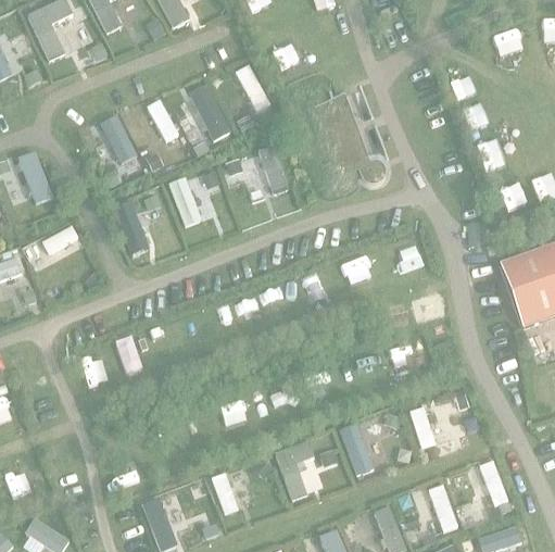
[(27,14),(49,61),(65,53),(51,24),(73,13),(66,0),(58,0),(27,14)]
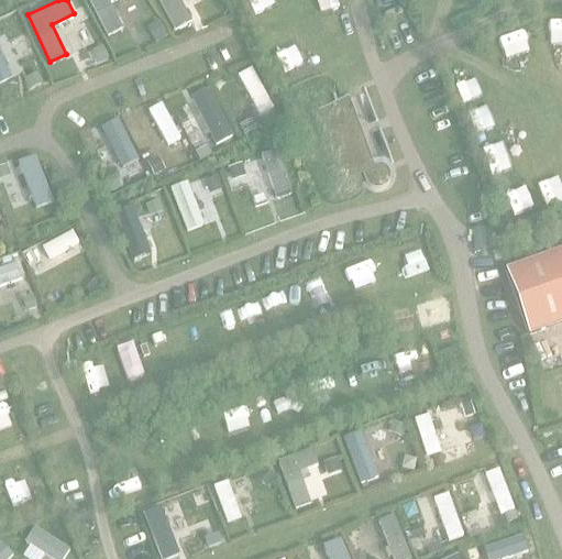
[(90,0),(108,33),(123,25),(110,0),(90,0)]
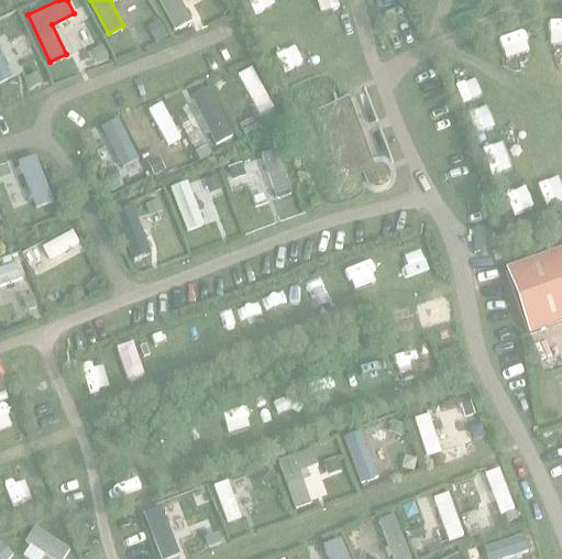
[(160,0),(175,28),(193,19),(182,0),(160,0)]
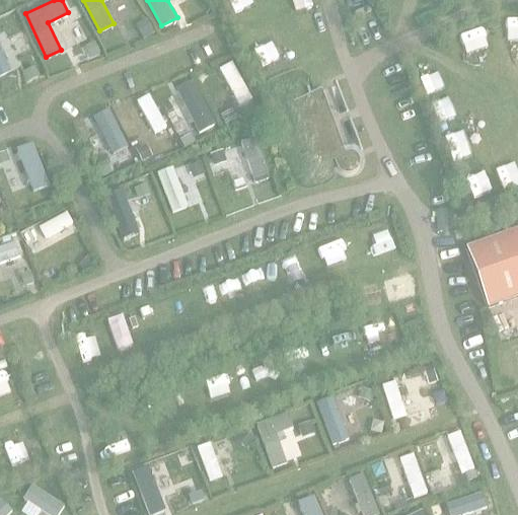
[(136,22),(144,35),(155,29),(147,15),(136,22)]
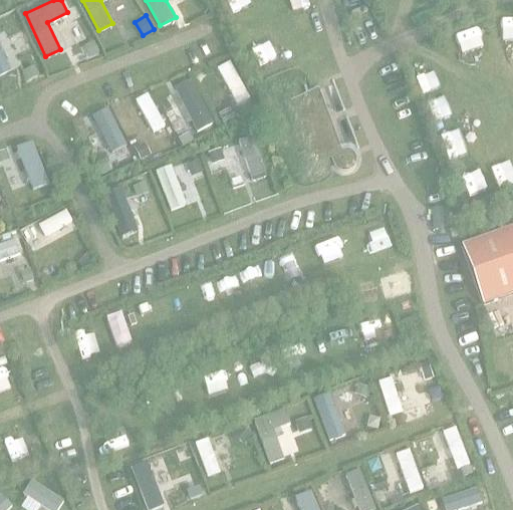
[(0,77),(10,73),(0,52),(0,77)]
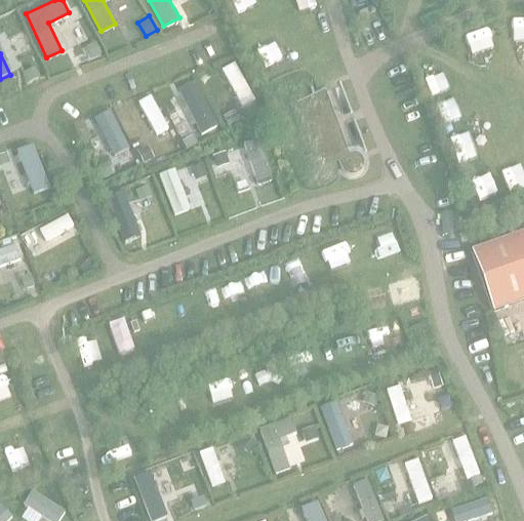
[(223,68),(242,104),(254,96),(235,61),(223,68)]
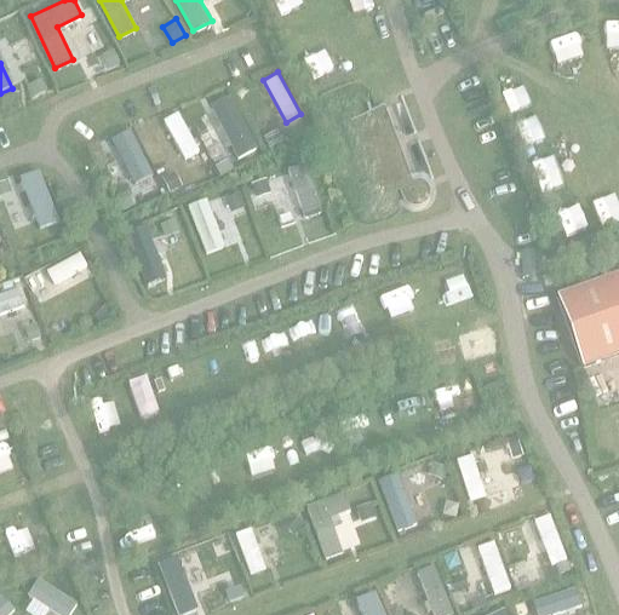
[(217,110),(242,156),(257,148),(233,102),(217,110)]
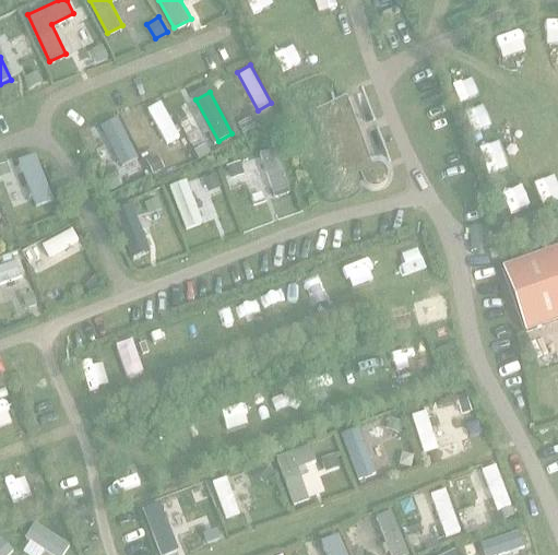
[(383,160),(374,160),(348,93),(318,105),(337,154),(347,151),(353,166),(361,164),(366,176),(371,181),(380,182),(389,178),(390,172),(389,165),(383,160)]
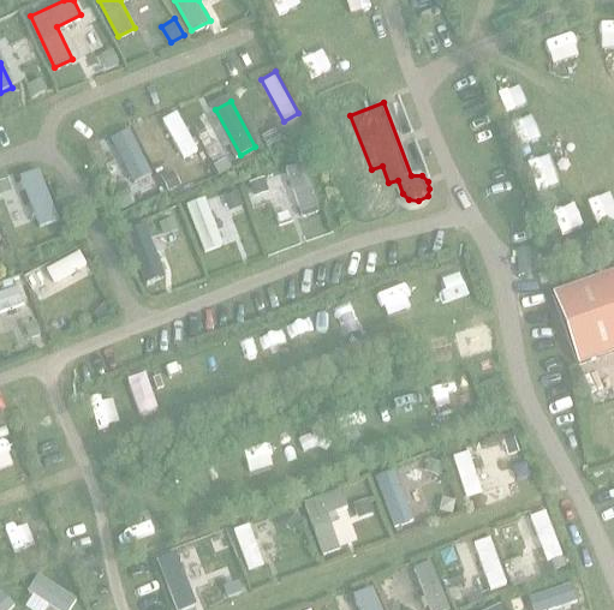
[(164,119),(183,153),(195,147),(177,112),(164,119)]
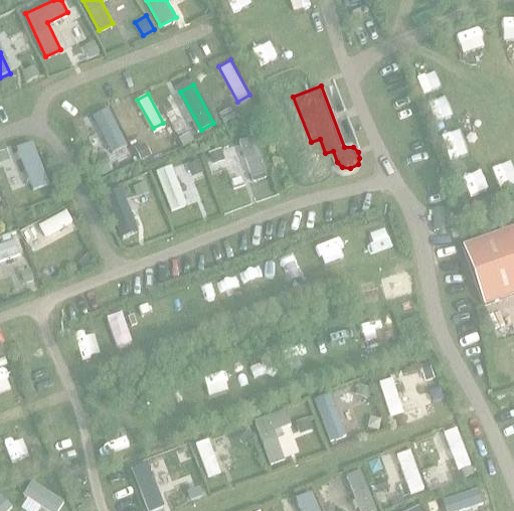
[(98,115),(114,147),(126,141),(110,109),(98,115)]
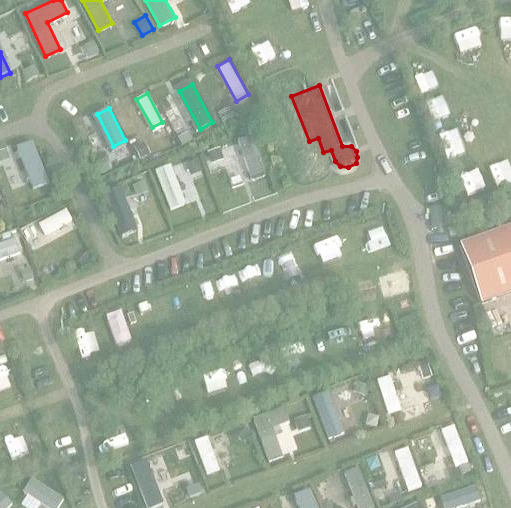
[(22,148),(33,180),(45,175),(35,144),(22,148)]
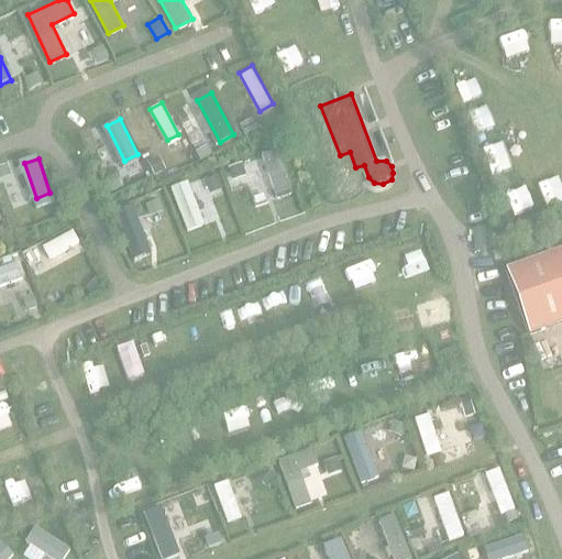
[(73,228),(42,244),(48,255),(79,239),(73,228)]
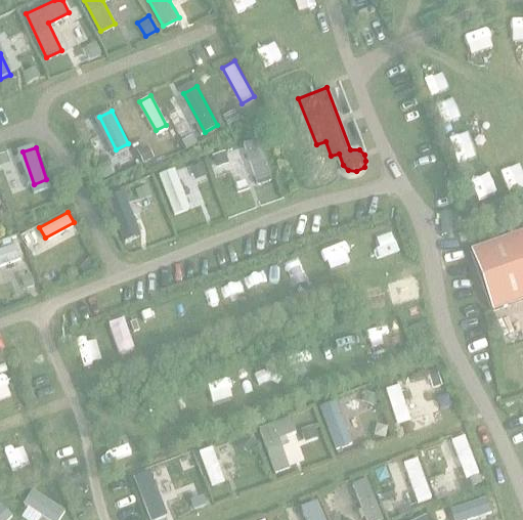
[(522,231),(473,251),(494,308),(522,297),(522,231)]
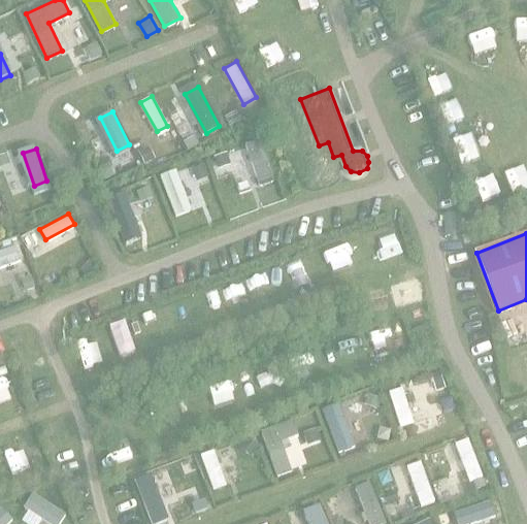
[(15,244),(0,249),(0,265),(21,259),(15,244)]
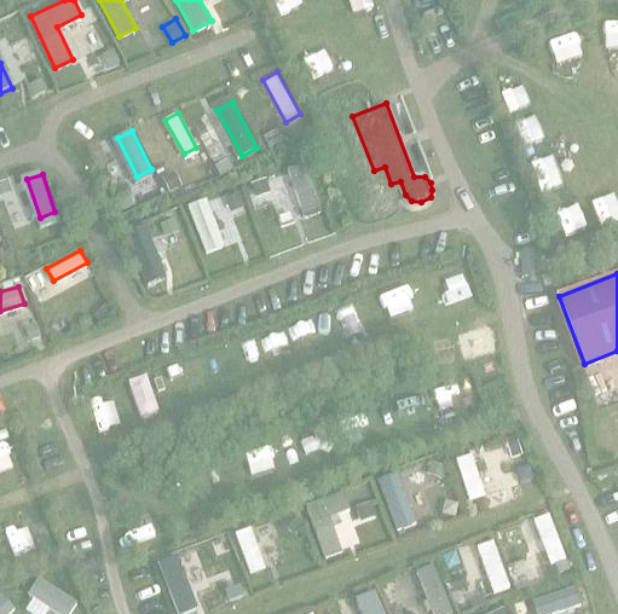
[(456,457),(469,498),(485,493),(472,452),(456,457)]
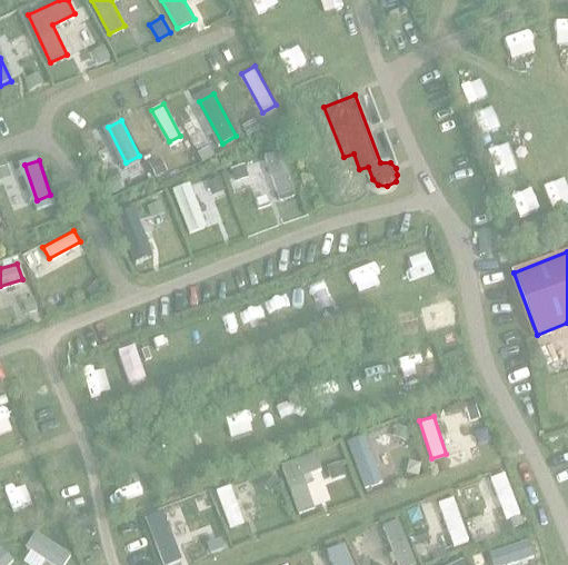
[(348,439),(366,488),(381,483),(362,434),(348,439)]
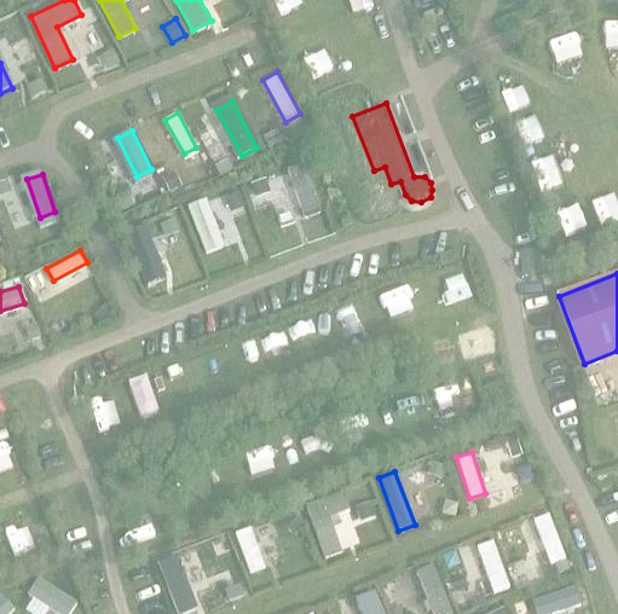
[(306,503),(325,557),(342,551),(331,521),(340,519),(338,511),(350,508),(344,490),(306,503)]
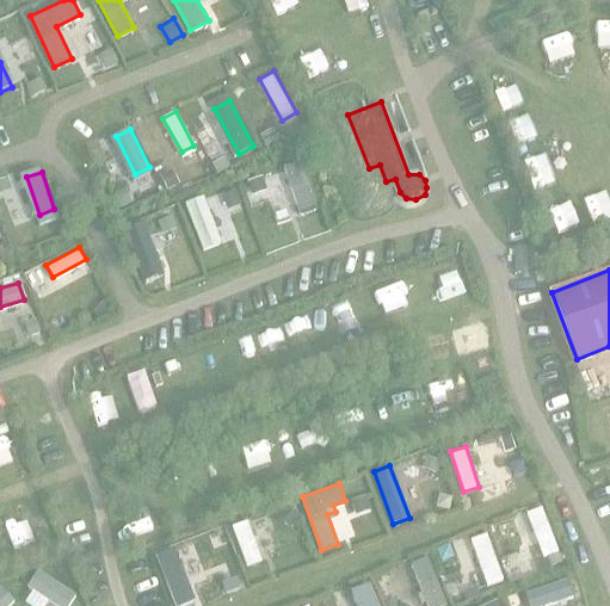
[(544,555),(548,554),(549,557),(536,561),(540,572),(553,567),(550,563),(561,560),(559,550),(559,549),(542,505),(527,511),(544,555)]
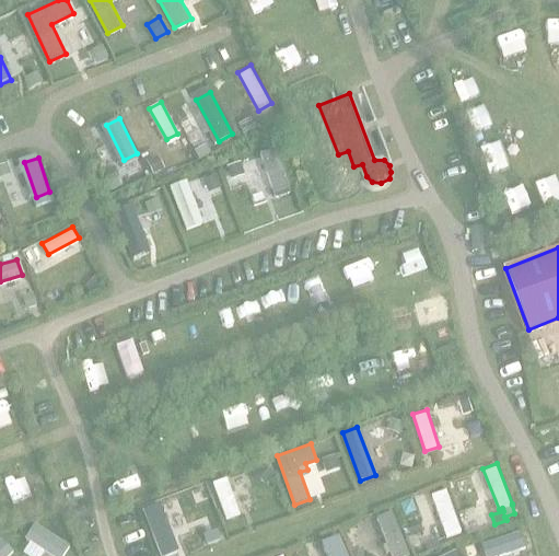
[(212,481),(226,518),(241,513),(226,475),(212,481)]
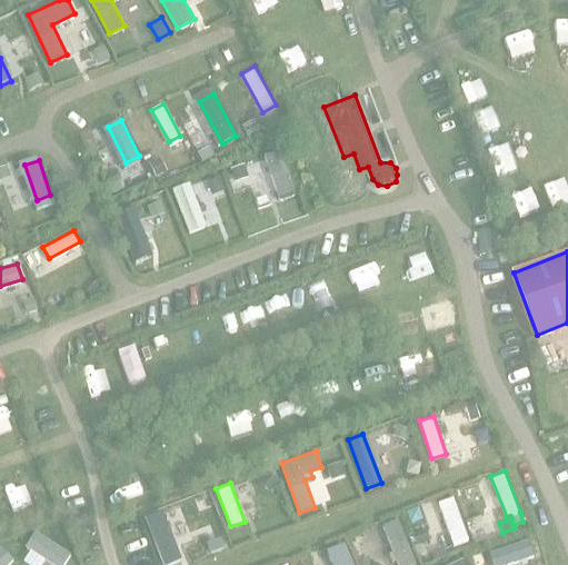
[(439,501),(454,543),(468,538),(454,496),(439,501)]
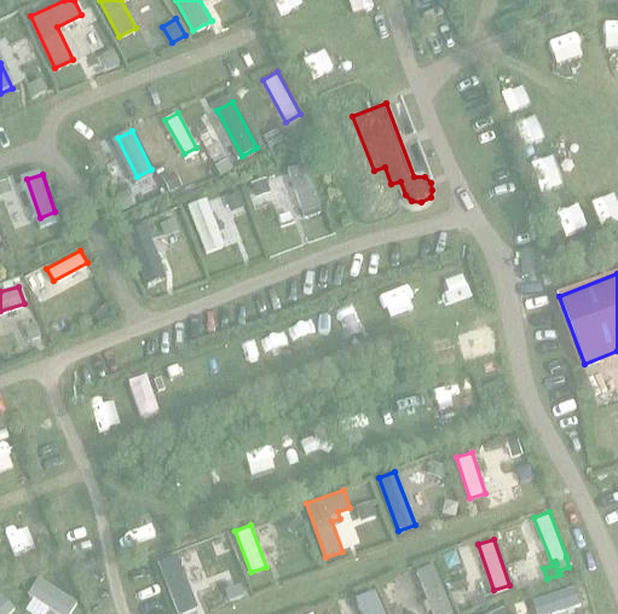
[(165,562),(180,603),(195,597),(179,556),(165,562)]
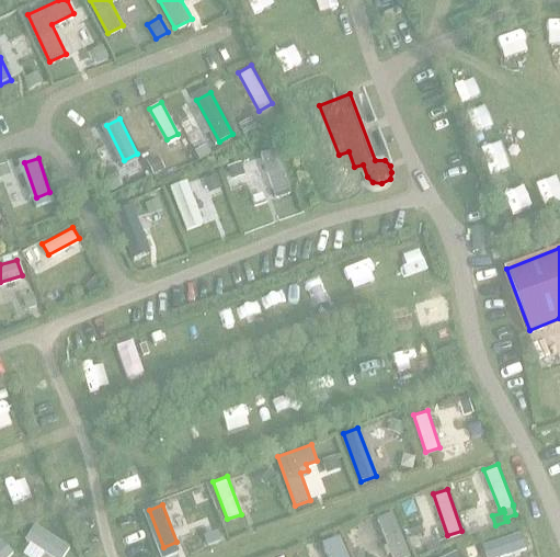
[(377,516),(393,556),(402,556),(410,555),(391,510),(377,516)]
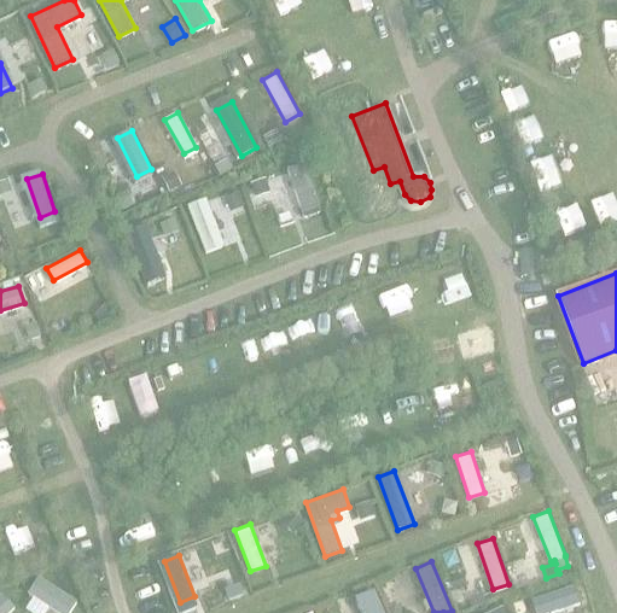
[(358,593),(366,612),(384,612),(372,585),(358,593)]
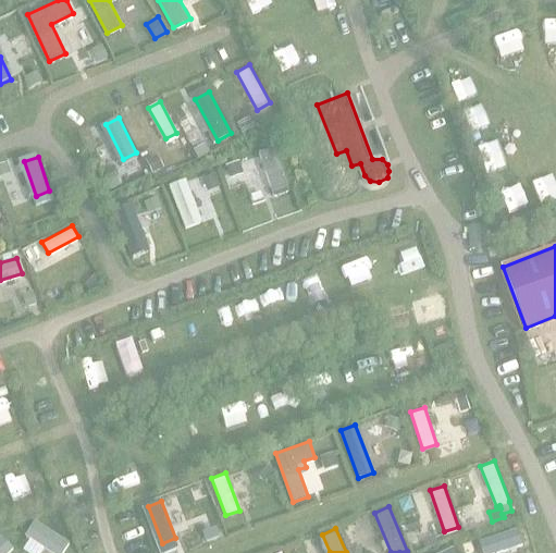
[(524,531),(480,549),(482,552),(511,552),(515,552),(523,552),(522,549),(530,547),(524,531)]
